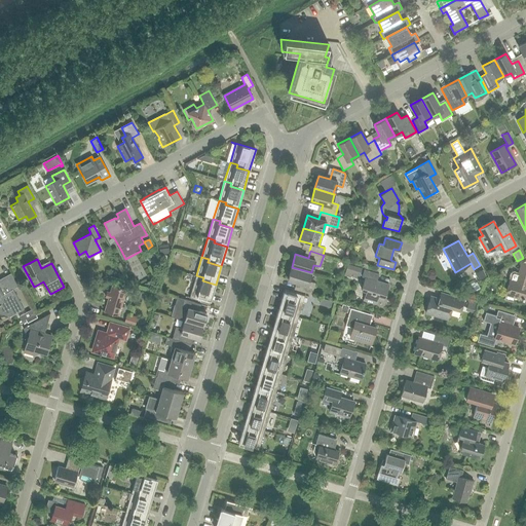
[(525,259),(522,262),(518,275),(513,274),(511,275),(510,279),(505,294),(525,300),(525,259)]
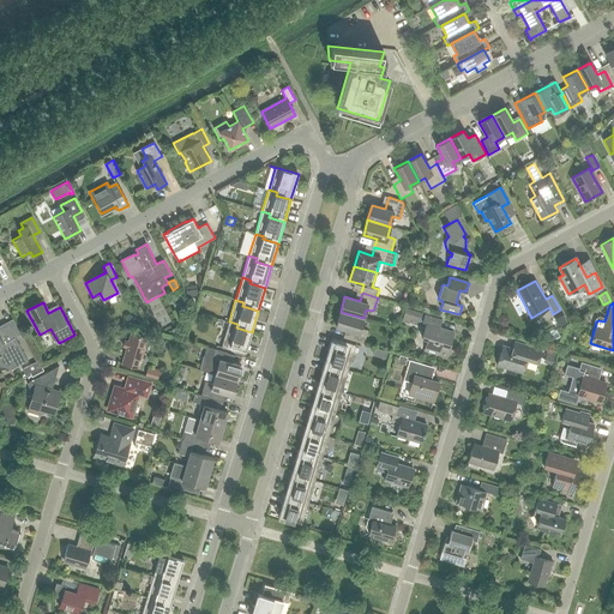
[(407,308),(402,321),(408,324),(413,311),(407,308)]
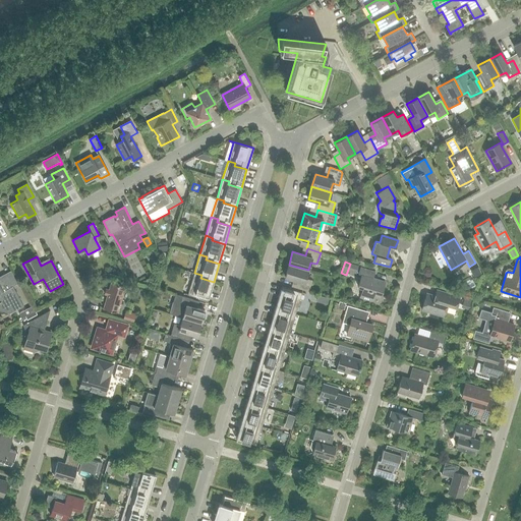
[(306,279),(308,270),(289,265),(285,277),(297,281),(295,288),(308,292),(312,280),(306,279)]
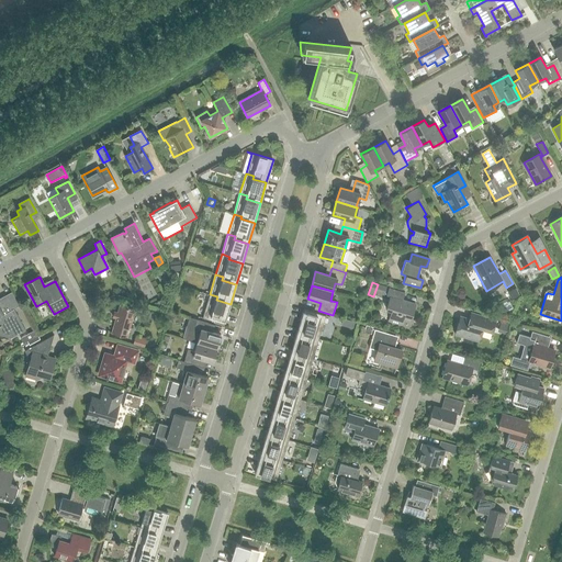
[(409,323),(415,304),(403,300),(405,293),(389,288),(386,295),(390,296),(386,310),(391,311),(389,321),(402,325),(403,321),(409,323)]
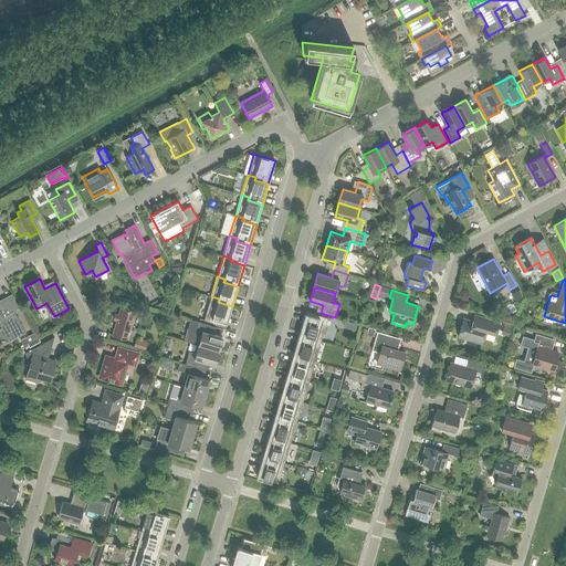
[(519,290),(513,293),(516,301),(523,297),(519,290)]
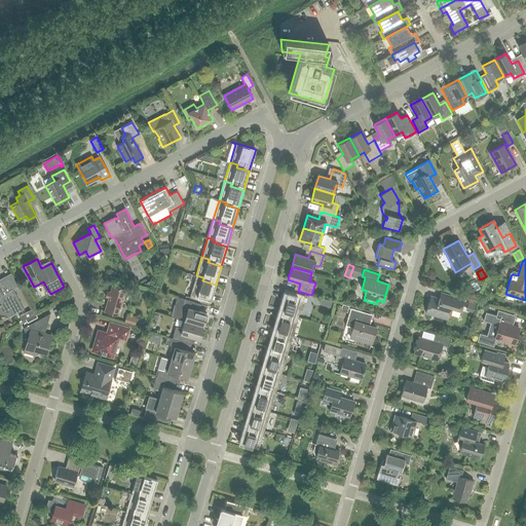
[(210,304),(216,285),(202,280),(203,277),(196,275),(189,297),(186,296),(185,297),(210,304)]
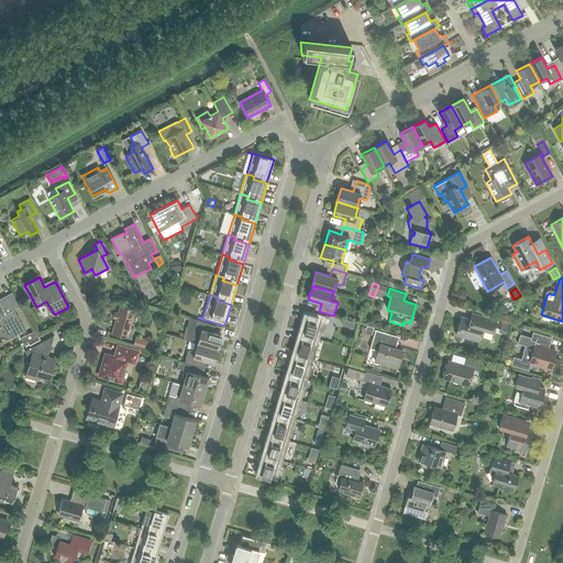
[(0,335),(11,339),(25,331),(8,298),(0,301),(0,323),(0,324),(2,327),(0,328),(0,335)]
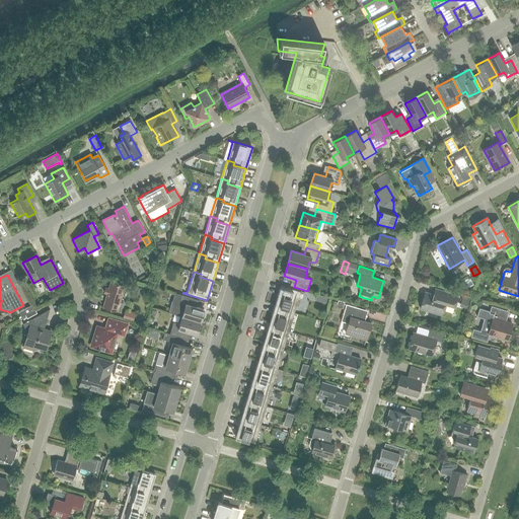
[(103,307),(117,311),(125,285),(110,281),(108,289),(105,288),(104,293),(106,294),(103,307)]
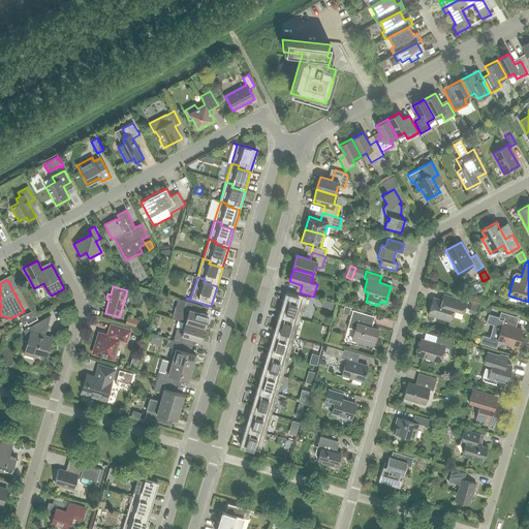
[(293,314),(292,317),(300,319),(307,298),(310,299),(311,299),(286,291),(280,310),(293,314)]
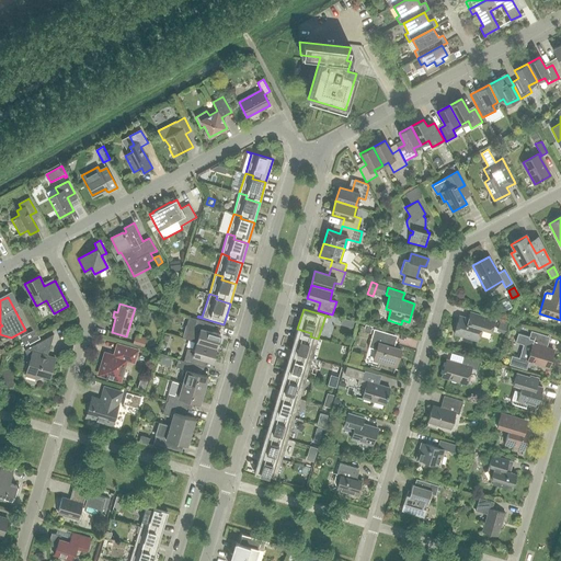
[(493,327),(495,319),(480,315),(478,322),(459,317),(454,334),(477,341),(482,323),(493,327)]
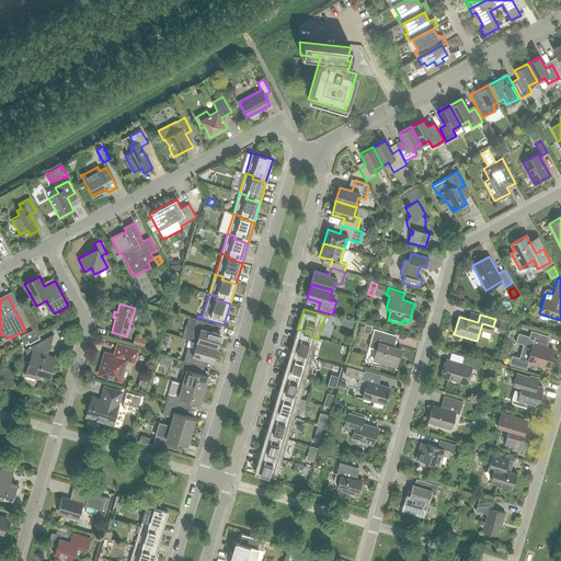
[(210,323),(196,319),(191,318),(184,339),(196,342),(216,348),(220,334),(208,331),(210,323)]
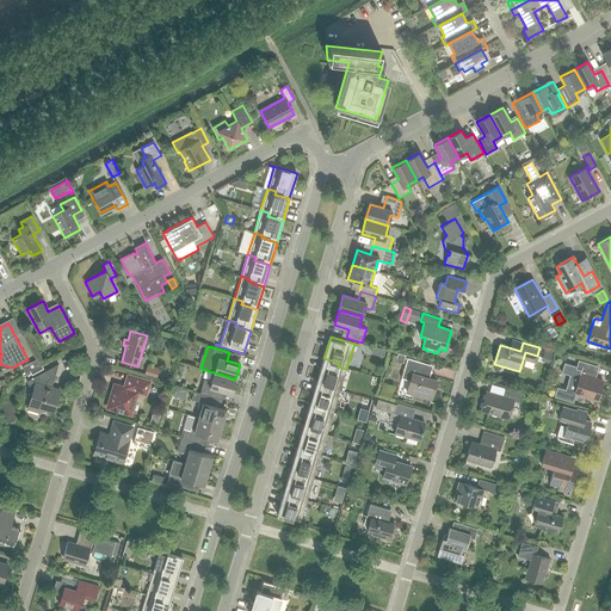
[(374,347),(371,353),(384,357),(386,351),(374,347)]
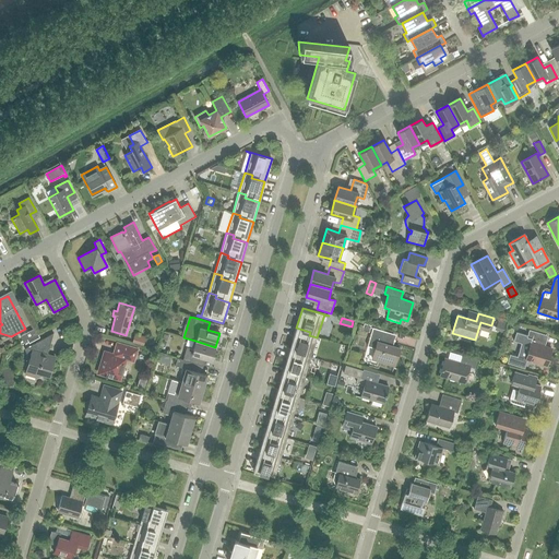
[(498,320),(496,329),(503,331),(506,322),(498,320)]
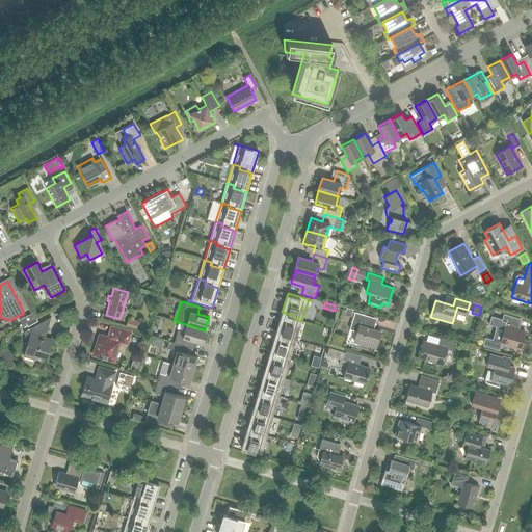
[(295,316),(282,312),(276,331),(290,336),(289,338),(296,340),(301,321),(294,319),(295,316)]
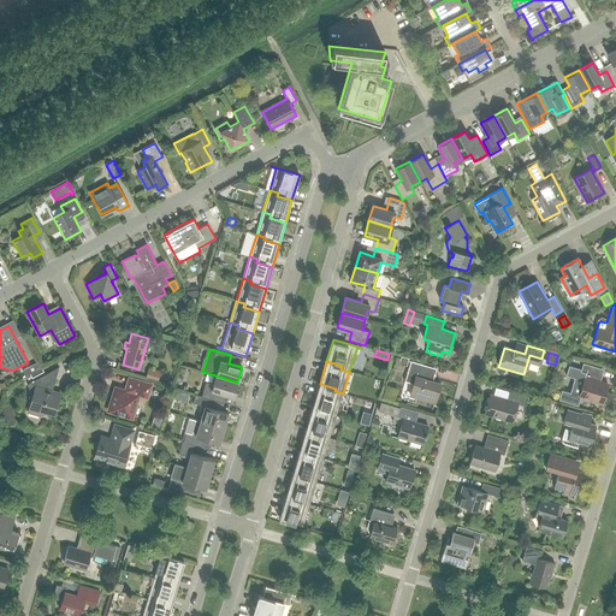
[(434,403),(440,384),(422,379),(426,366),(410,361),(404,381),(413,384),(410,396),(434,403)]
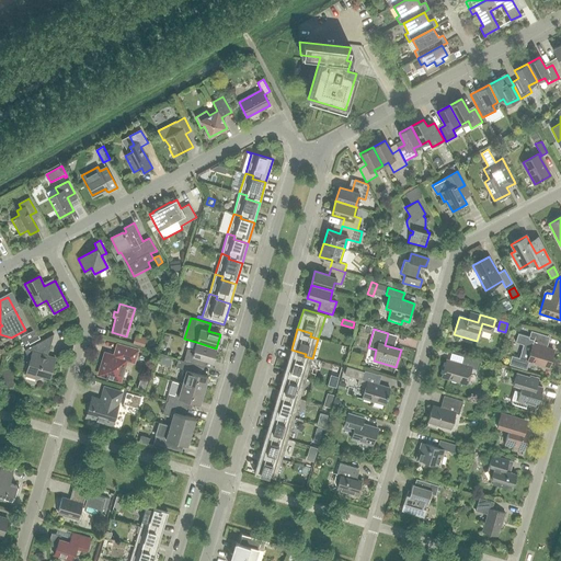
[(38,335),(35,330),(20,338),(23,343),(38,335)]
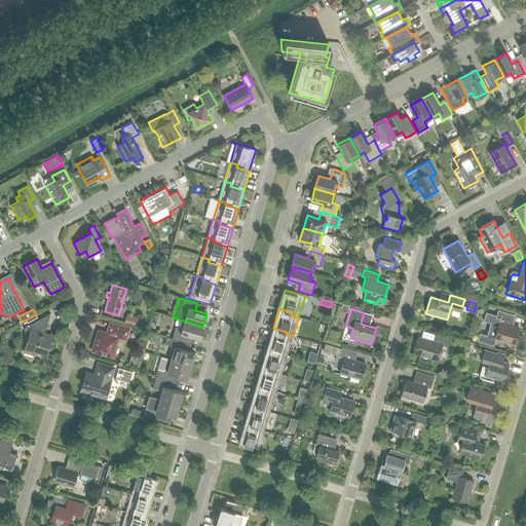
[(515,344),(519,329),(513,327),(516,315),(497,310),(495,317),(500,318),(494,338),(515,344)]
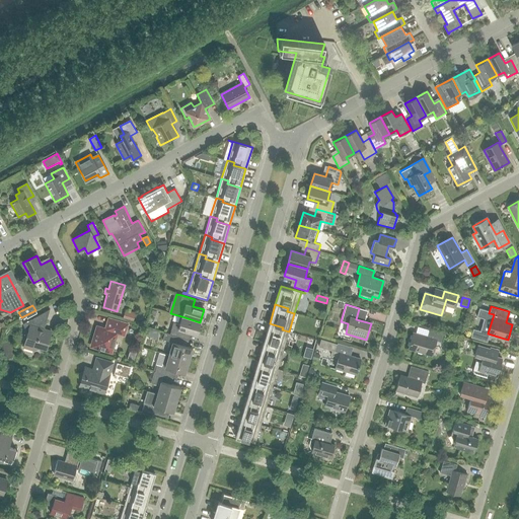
[(46,349),(51,331),(44,329),(50,310),(22,324),(27,334),(25,343),(30,345),(33,350),(39,347),(46,349)]
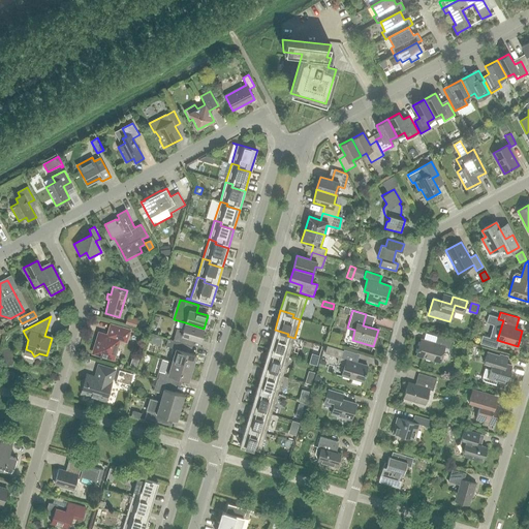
[(127,318),(126,323),(135,327),(137,321),(127,318)]
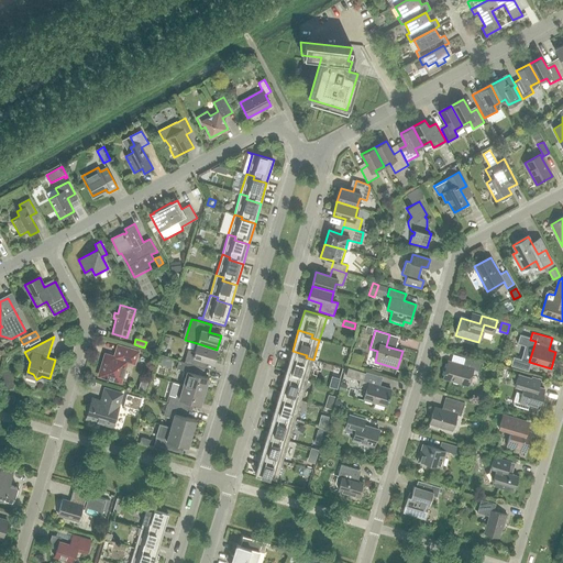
[(185,362),(199,366),(201,360),(213,363),(217,350),(197,343),(195,352),(188,350),(185,362)]
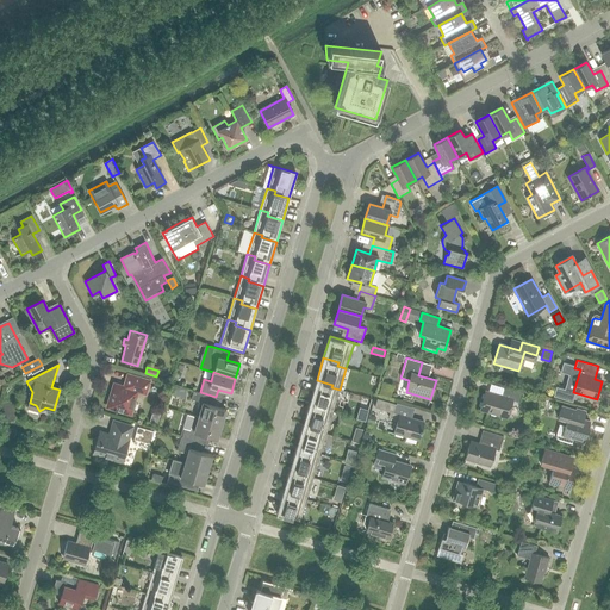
[(114,384),(107,408),(130,414),(138,387),(148,390),(150,380),(132,375),(129,384),(131,385),(129,388),(114,384)]
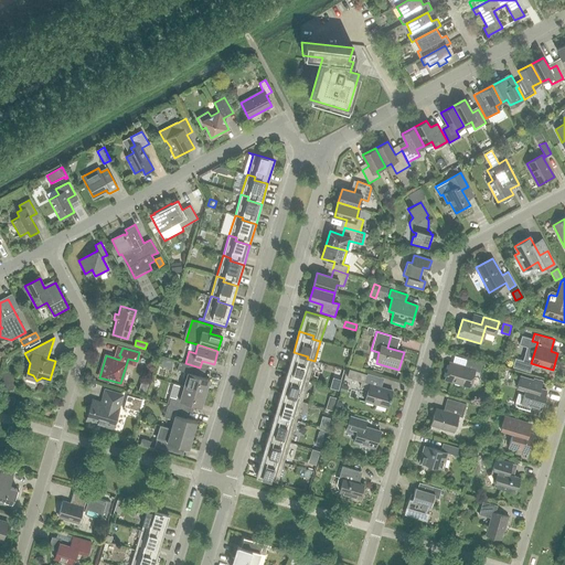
[(301,376),(300,380),(308,382),(315,361),(307,359),(308,356),(294,352),(287,372),(301,376)]
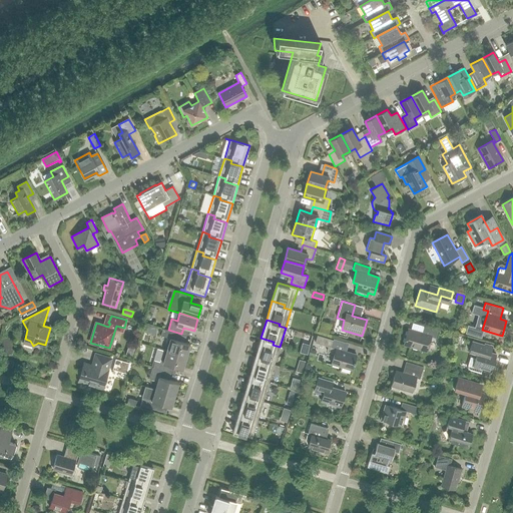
[(435,338),(438,330),(425,326),(422,333),(415,331),(408,329),(404,345),(426,352),(431,337),(435,338)]
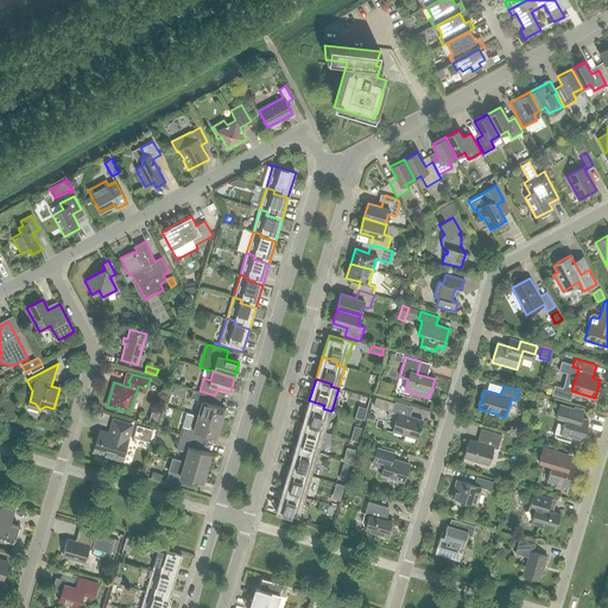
[(208,394),(215,396),(200,391),(200,392),(192,390),(190,398),(198,400),(196,407),(200,409),(197,416),(221,423),(226,407),(206,403),(208,394)]
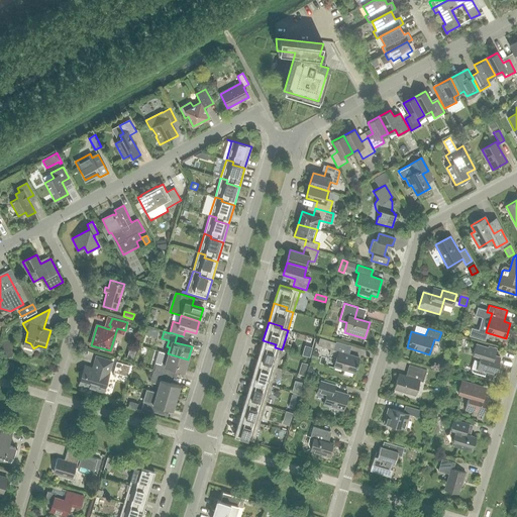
[(354,373),(358,357),(333,349),(335,343),(319,338),(317,345),(330,349),(329,353),(337,356),(333,367),(354,373)]
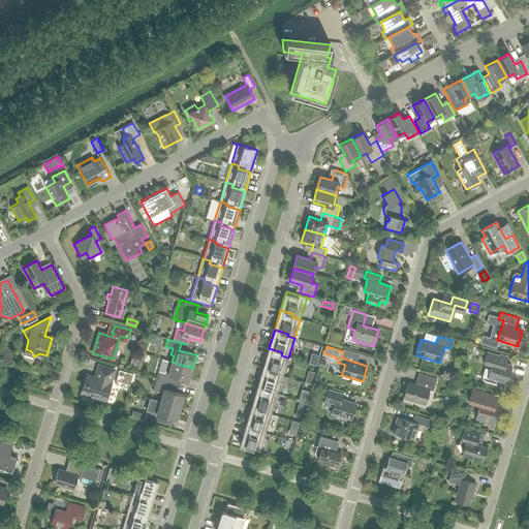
[(282,352),(269,348),(263,368),(277,371),(276,374),(283,376),(288,358),(281,355),(282,352)]
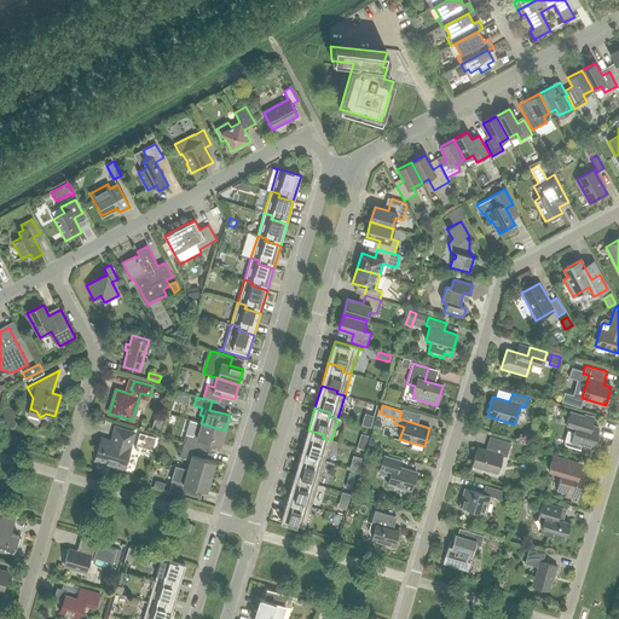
[(576,427),(573,433),(568,431),(563,445),(580,450),(582,447),(591,450),(599,427),(583,423),(585,416),(570,411),(566,424),(576,427)]
